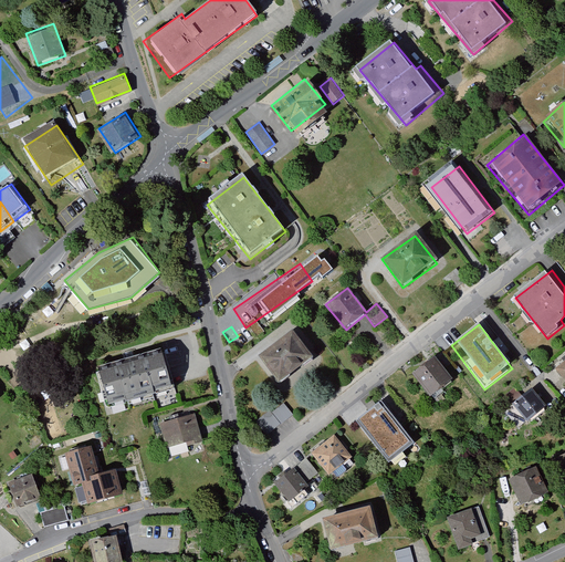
[(261,353),(280,382),(316,356),(297,328),(261,353)]
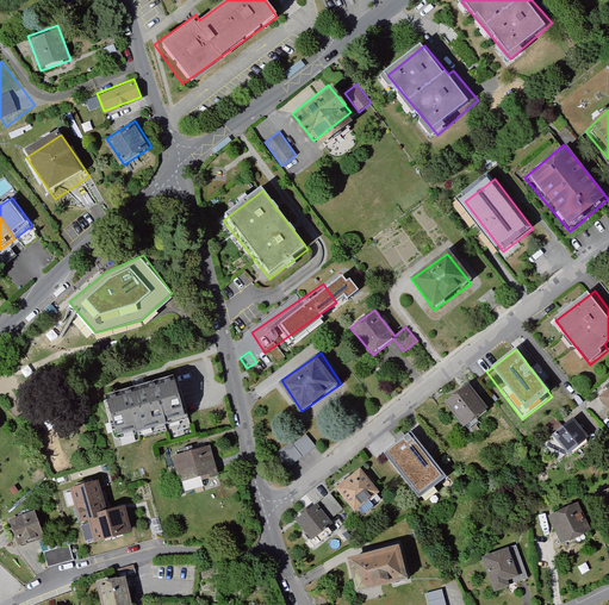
[(103,398),(112,436),(184,419),(181,405),(175,381),(103,398)]
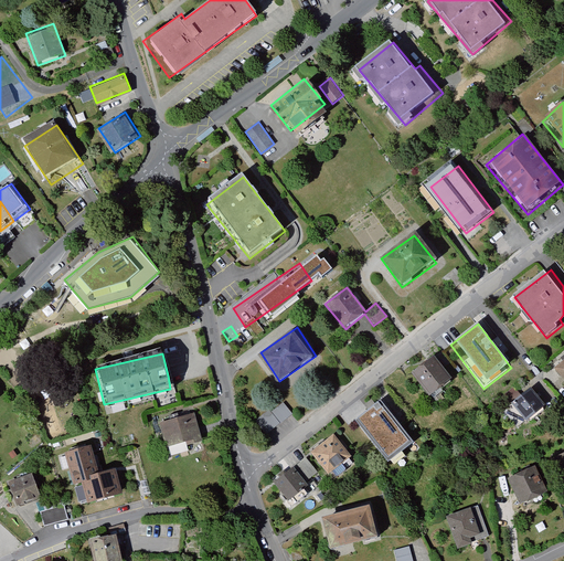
[(453,380),(433,355),(407,376),(451,431),(477,410),(453,380)]
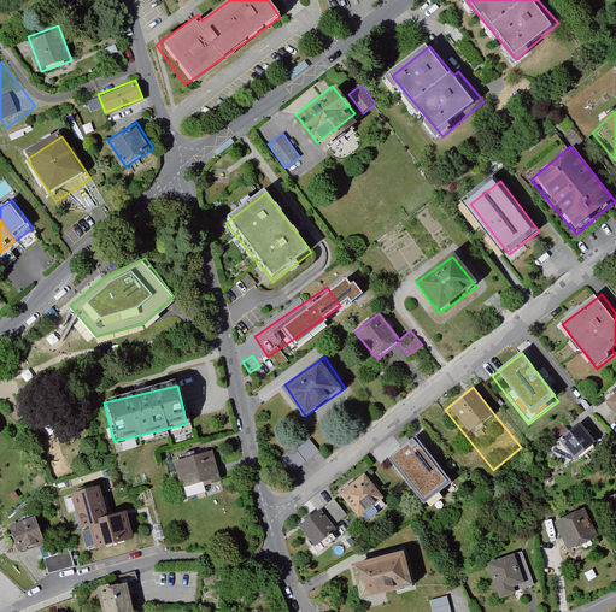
[(604,401),(615,416),(615,387),(612,390),(615,393),(604,401)]
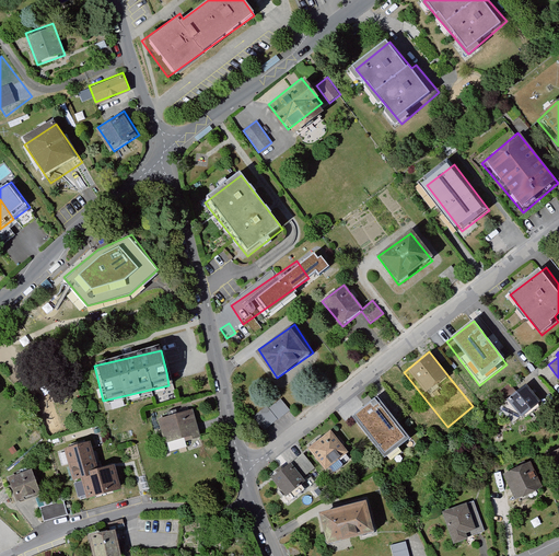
[(542,403),(527,384),(495,409),(510,428),(542,403)]
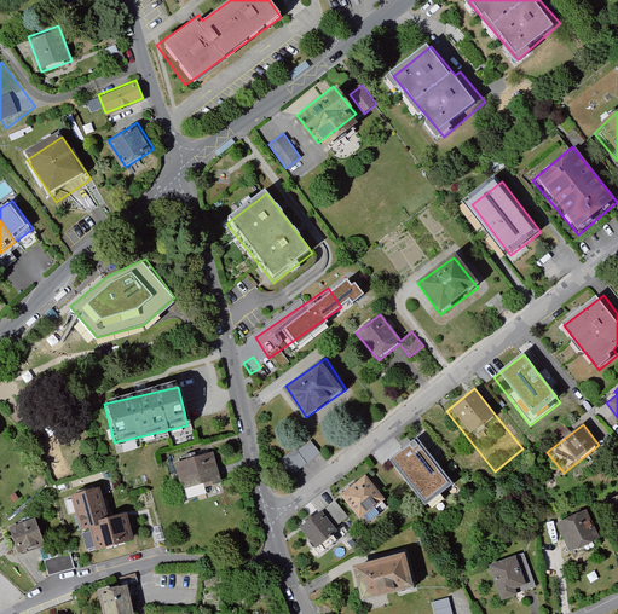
[(391,458),(421,496),(435,485),(439,488),(450,480),(415,438),(391,458)]
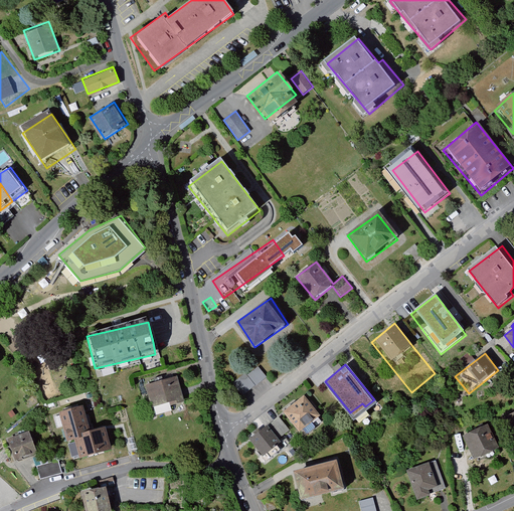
[(258,366),(246,375),(254,385),(266,376),(258,366)]
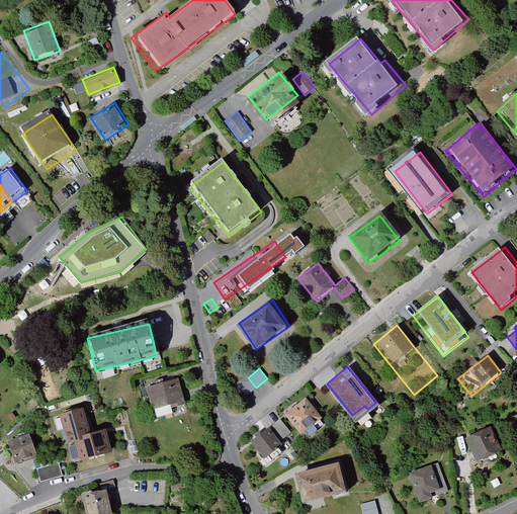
[(246,373),(233,383),(243,397),(256,388),(248,377),(246,373)]
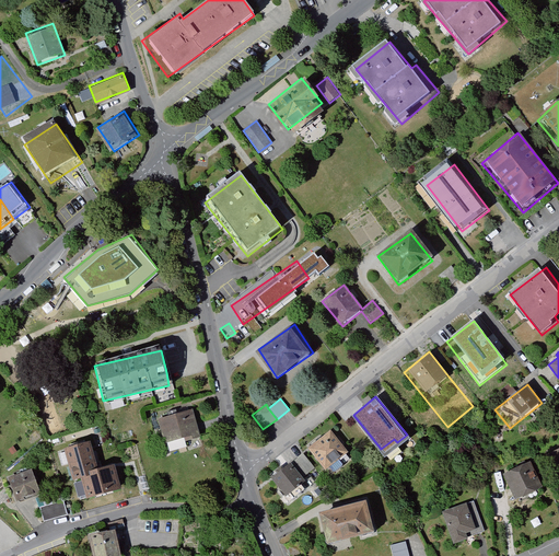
[(190,408),(156,418),(164,444),(197,435),(190,408)]
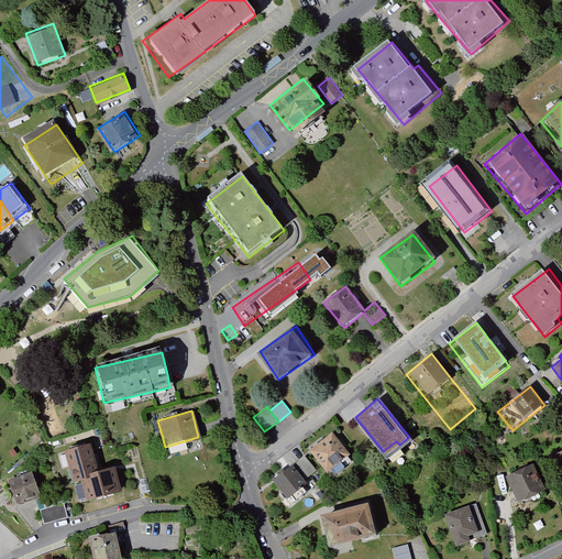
[(310,451),(327,475),(333,472),(335,475),(345,468),(340,461),(344,458),(329,438),(310,451)]
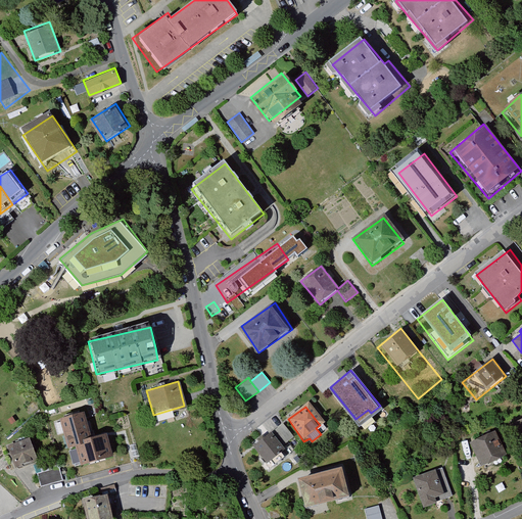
[(85,410),(63,415),(72,445),(83,442),(89,464),(115,457),(109,433),(93,437),(85,410)]
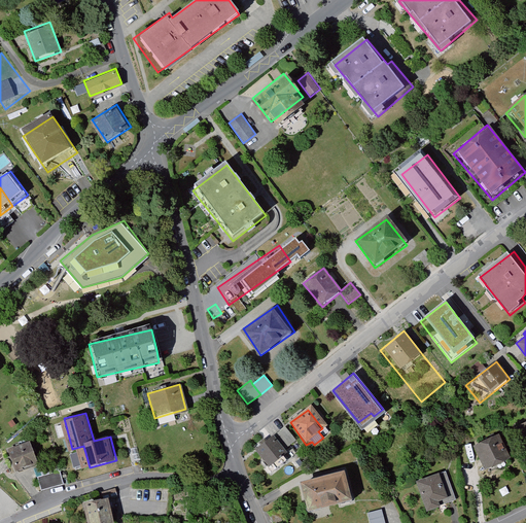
[(525,417),(516,422),(522,437),(525,434),(525,417)]
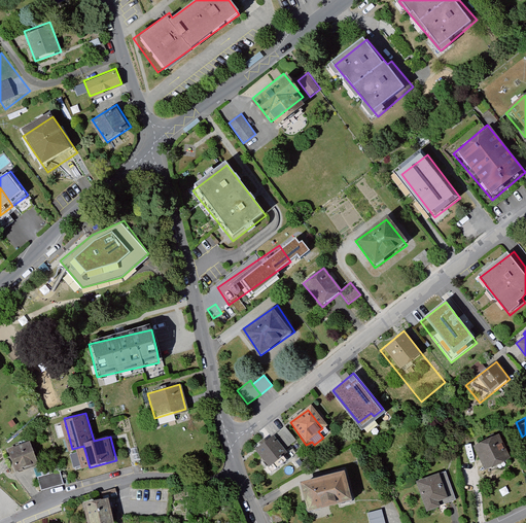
[(284,425),(279,430),(289,443),(294,439),(284,425)]
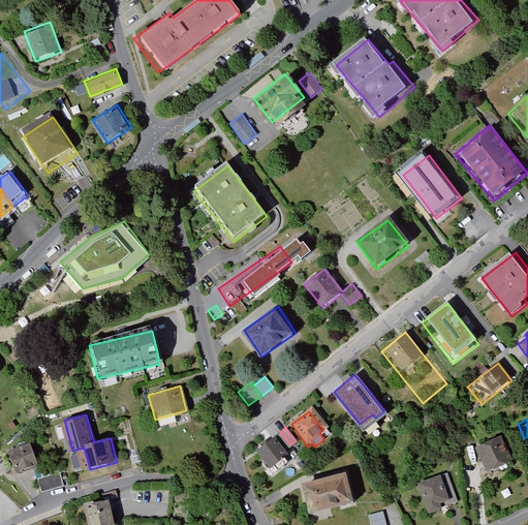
[(280,432),(275,436),(284,449),(290,444),(280,432)]
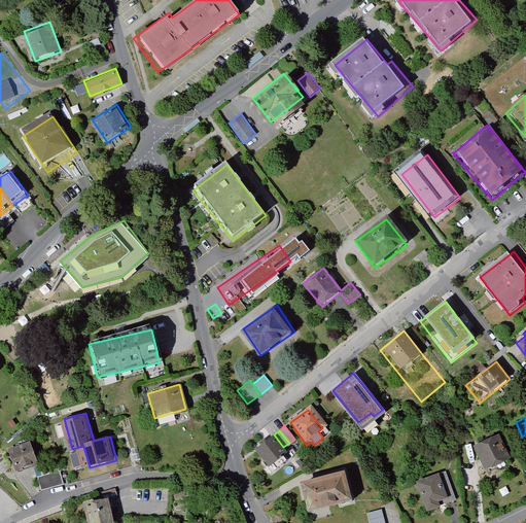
[(512,460),(498,431),(474,444),(487,472),(512,460)]
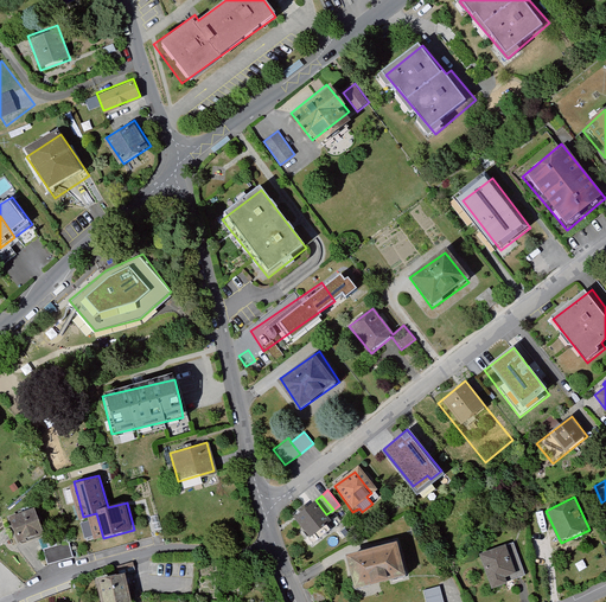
[(316,500),(294,518),(312,539),(326,527),(319,519),(326,514),(316,500)]
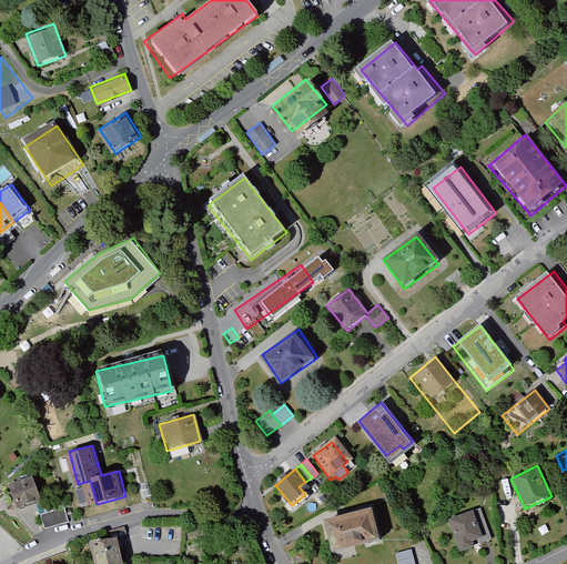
[(34,473),(9,481),(16,504),(41,496),(34,473)]
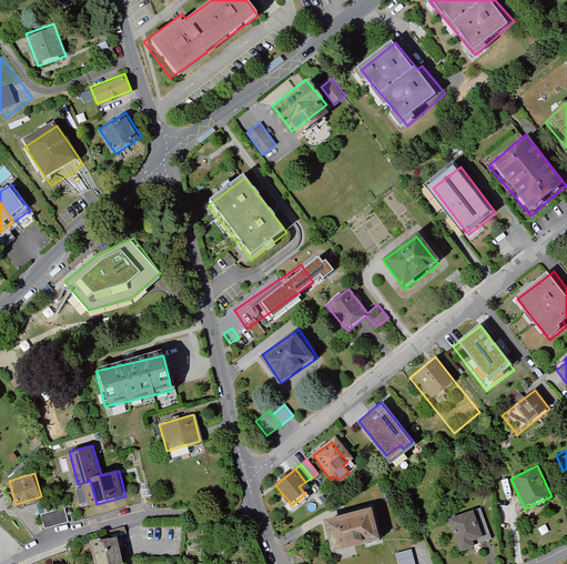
[(63,506),(41,513),(44,526),(67,520),(63,506)]
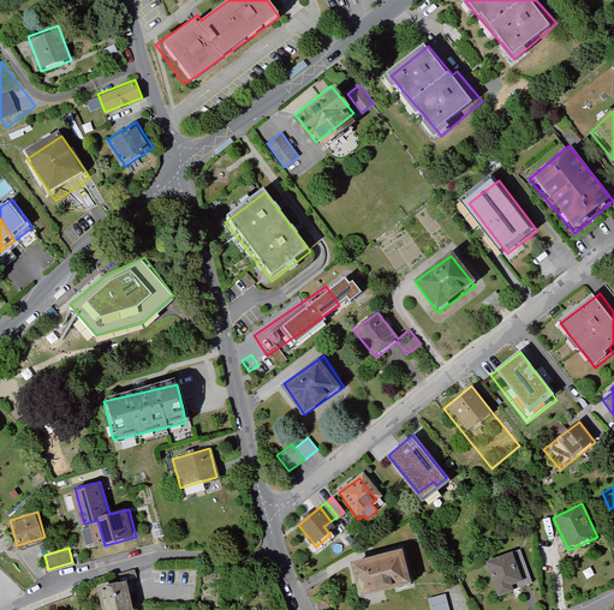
[(520,549),(484,563),(498,597),(534,582),(520,549)]
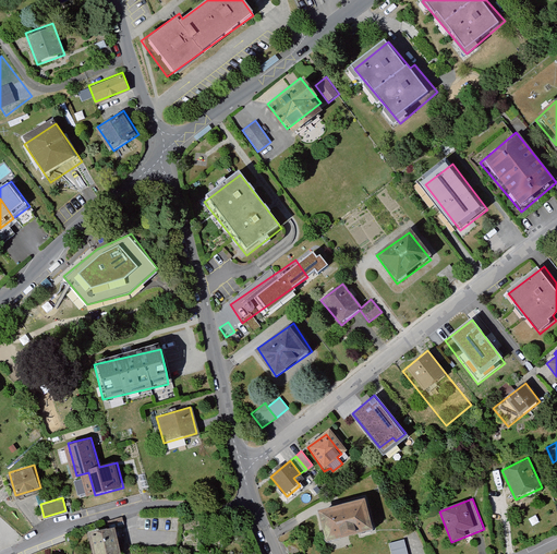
[(375,501),(325,512),(331,542),(382,531),(375,501)]
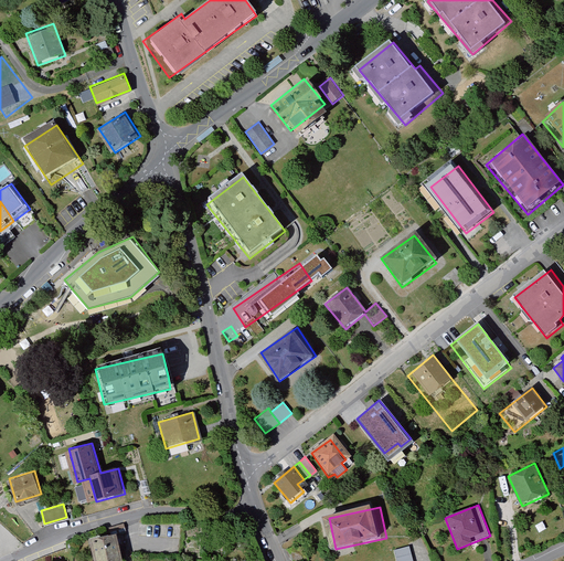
[(121,522),(103,527),(104,531),(108,530),(109,533),(124,530),(121,522)]
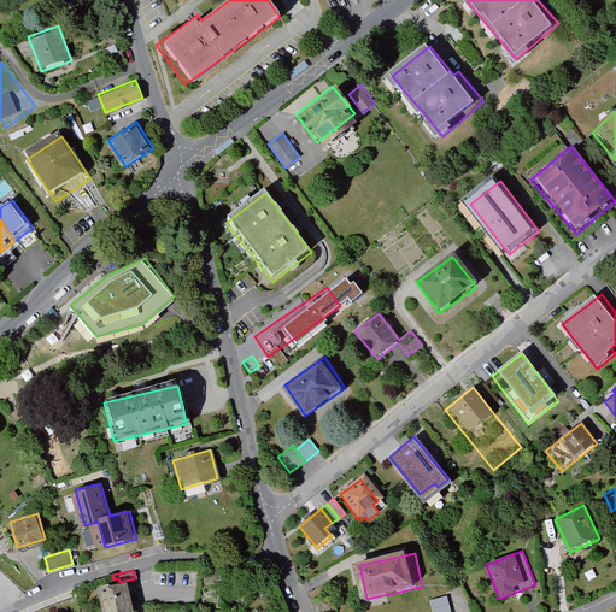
[(130,611),(124,582),(98,588),(103,611),(130,611)]
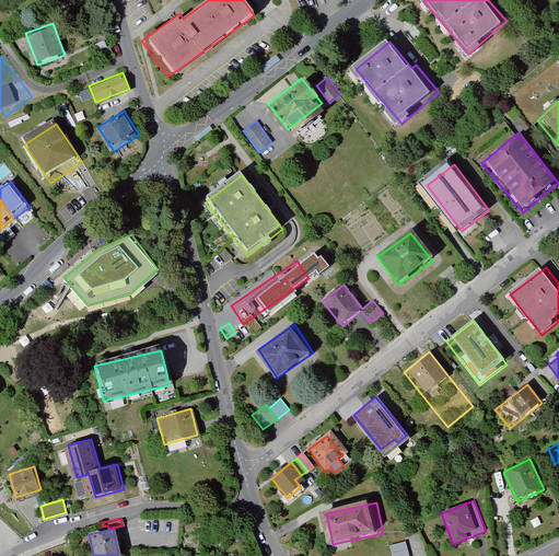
[(300,537),(286,543),(290,555),(301,555),(306,554),(300,537)]
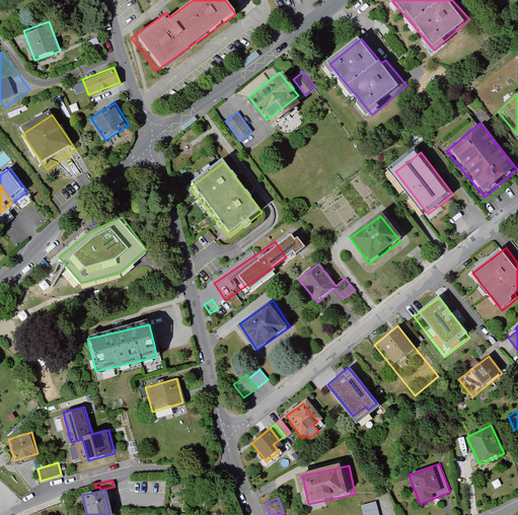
[(361,505),(364,514),(379,514),(375,501),(361,505)]
